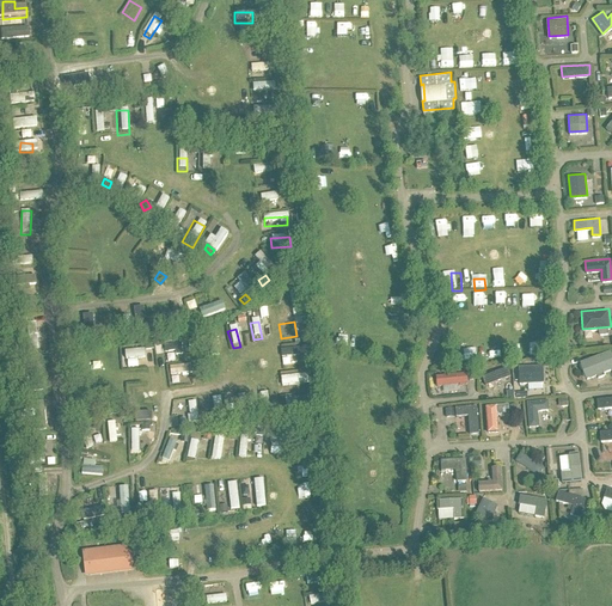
[(611,354),(610,348),(580,360),(586,377),(611,367),(611,354)]
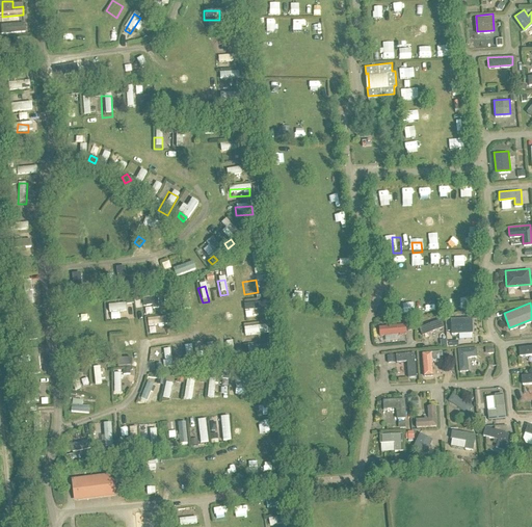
[(108,309),(108,317),(126,316),(125,308),(108,309)]
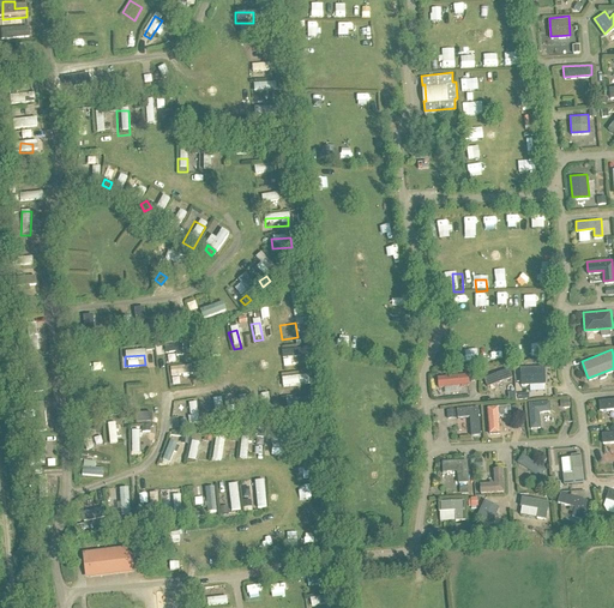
[(545,363),(519,365),(521,383),(546,381),(545,363)]
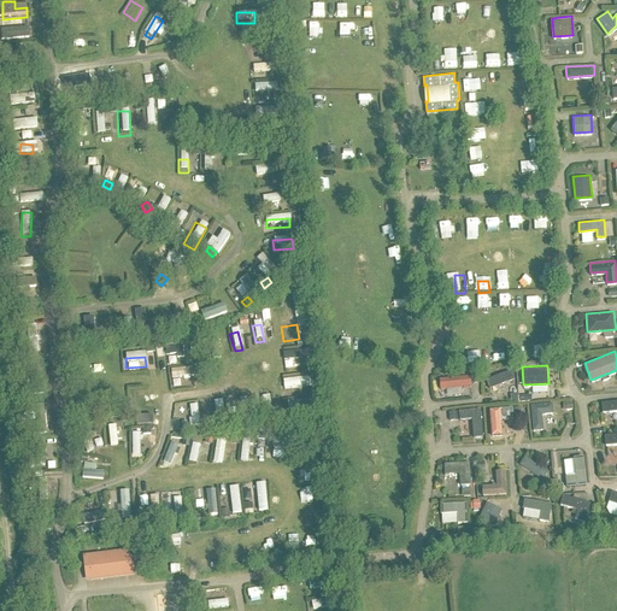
[(512,369),(487,377),(491,387),(516,377),(512,369)]
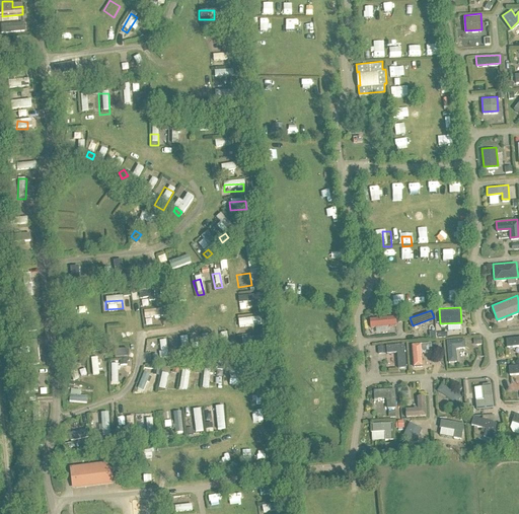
[(144,324),(162,323),(161,312),(143,312),(144,324)]
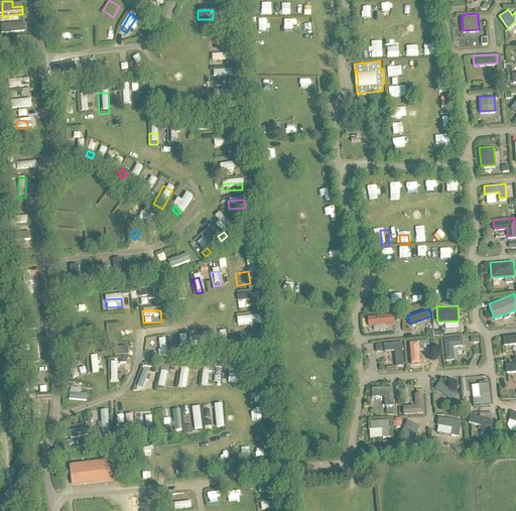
[(393,311),(368,314),(369,324),(395,321),(393,311)]
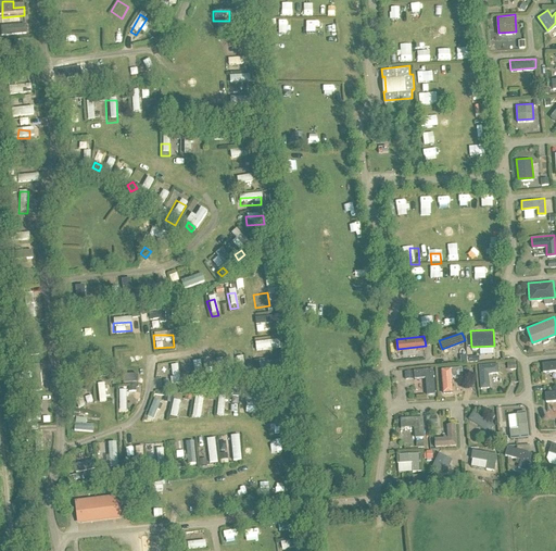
[(24,358),(20,364),(25,368),(30,362),(24,358)]
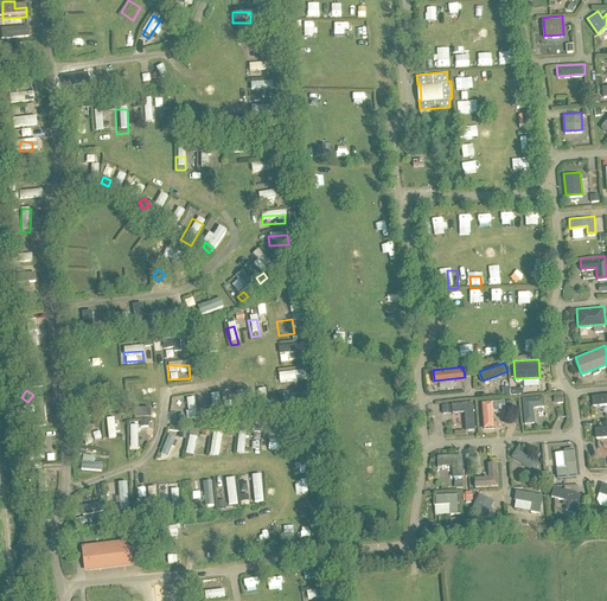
[(606,392),(593,394),(593,404),(606,402),(606,392)]
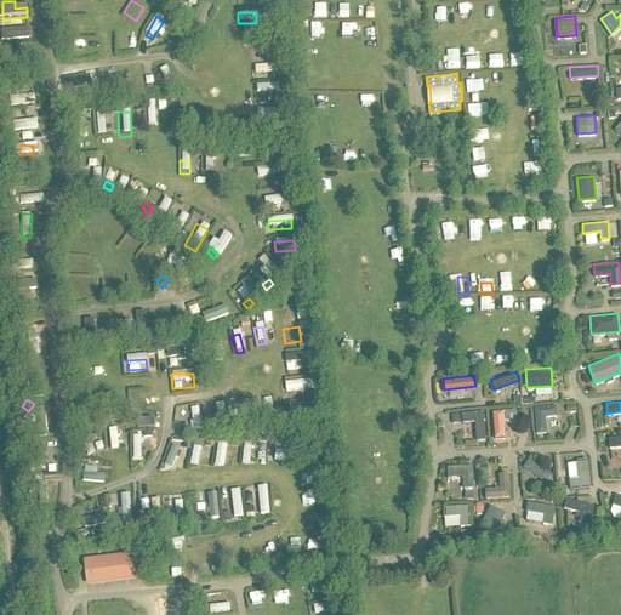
[(557,404),(535,405),(537,431),(547,431),(546,415),(557,414),(557,404)]
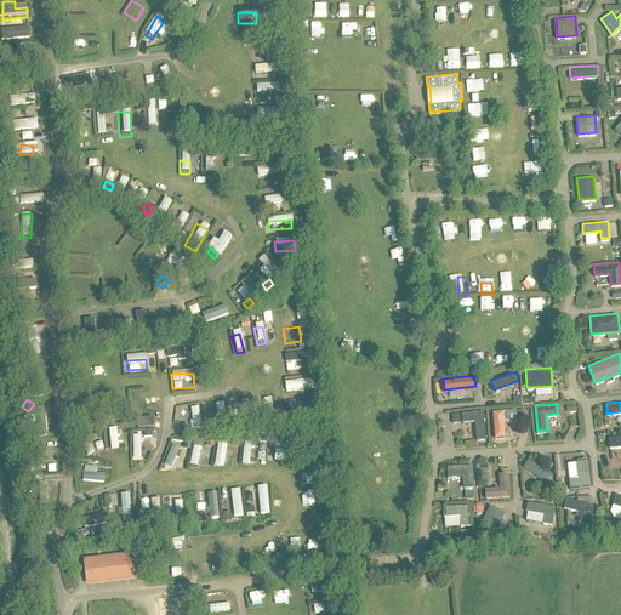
[(516,408),(494,409),(496,436),(506,436),(505,420),(517,419),(516,408)]
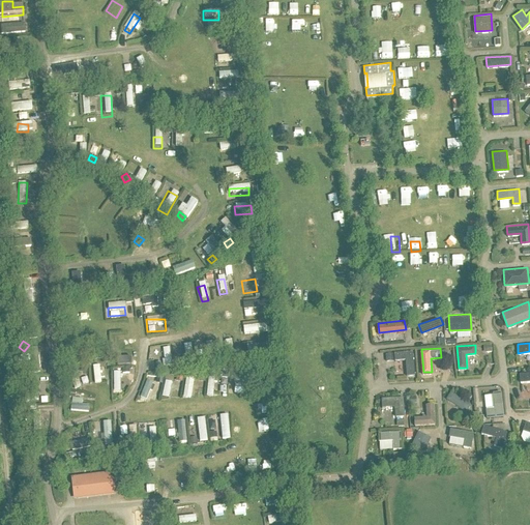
[(413,349),(395,351),(395,359),(406,358),(407,374),(415,373),(413,349)]
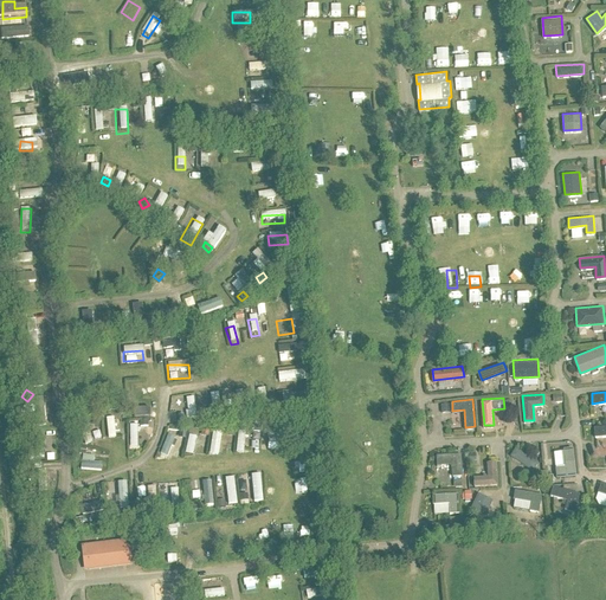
[(116,442),(115,424),(107,424),(108,442),(116,442)]
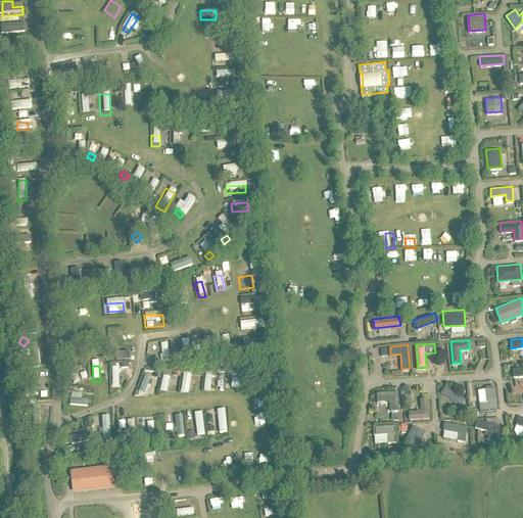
[(522,366),(513,367),(514,375),(522,374),(522,366)]
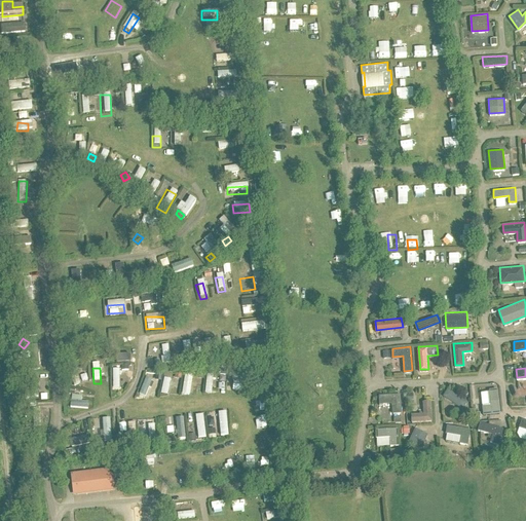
[(143,377),(137,398),(147,401),(153,380),(143,377)]
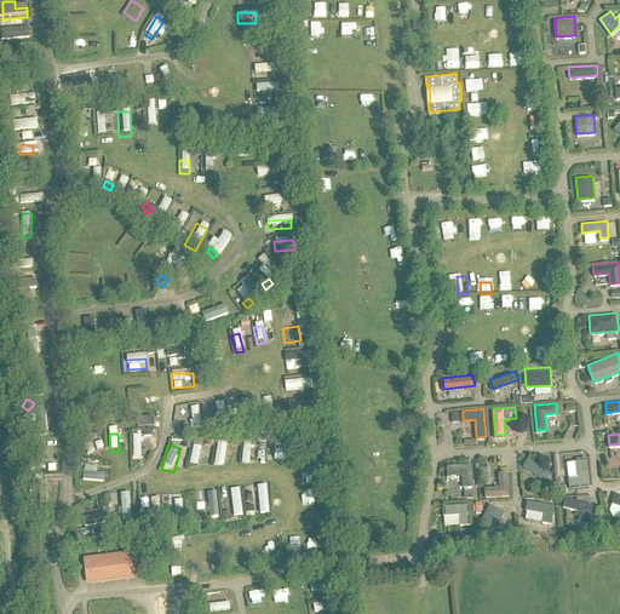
[(187,468),(197,469),(201,449),(190,448),(187,468)]
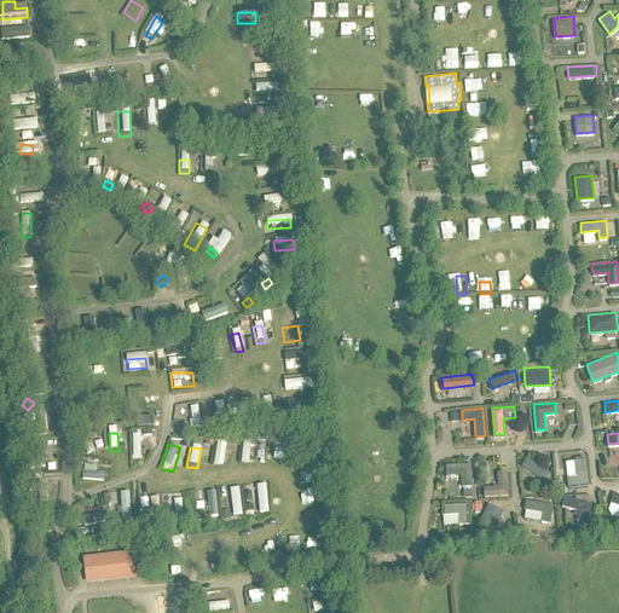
[(210,463),(221,466),(224,452),(214,450),(210,463)]
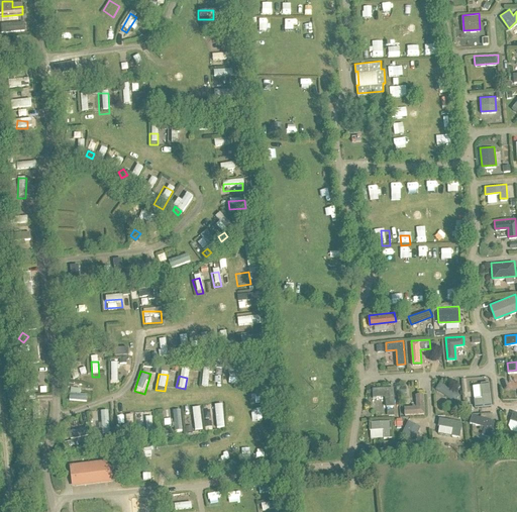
[(200,390),(209,389),(208,378),(199,378),(200,390)]
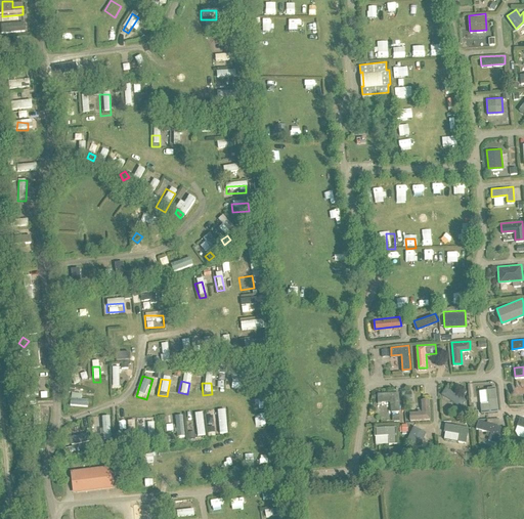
[(495,385),(487,386),(488,401),(480,403),(481,412),(498,409),(495,385)]
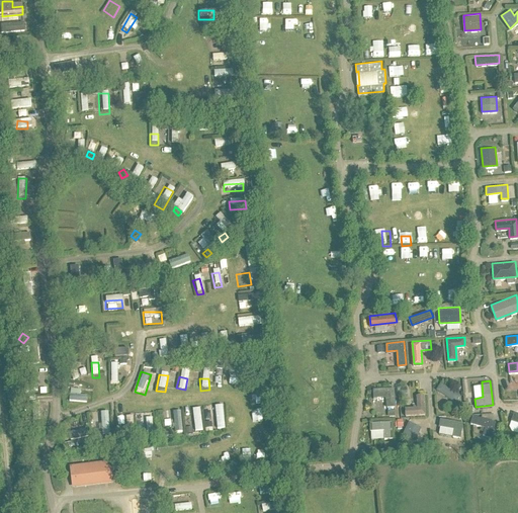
[(441,381),(436,388),(455,401),(460,395),(441,381)]
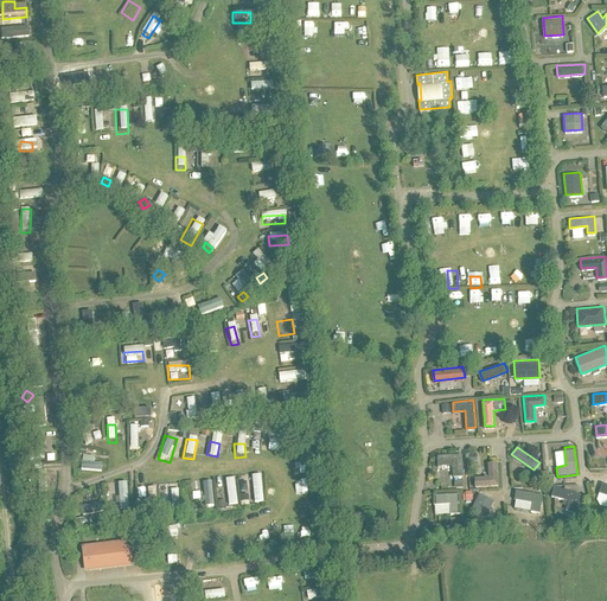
[(462,453),(438,453),(438,464),(453,462),(453,475),(464,474),(462,453)]
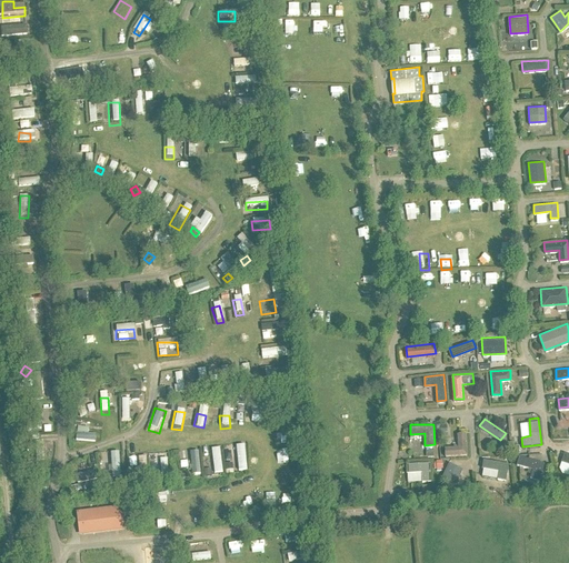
[(458,444),(445,445),(445,454),(467,453),(466,432),(457,432),(458,444)]
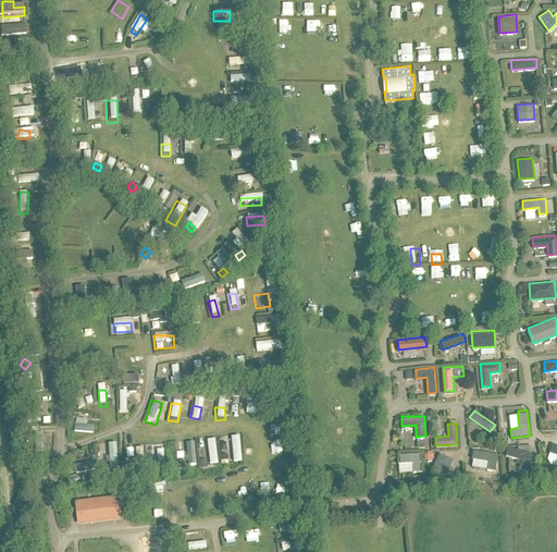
[(240,465),(239,439),(229,440),(230,466),(240,465)]
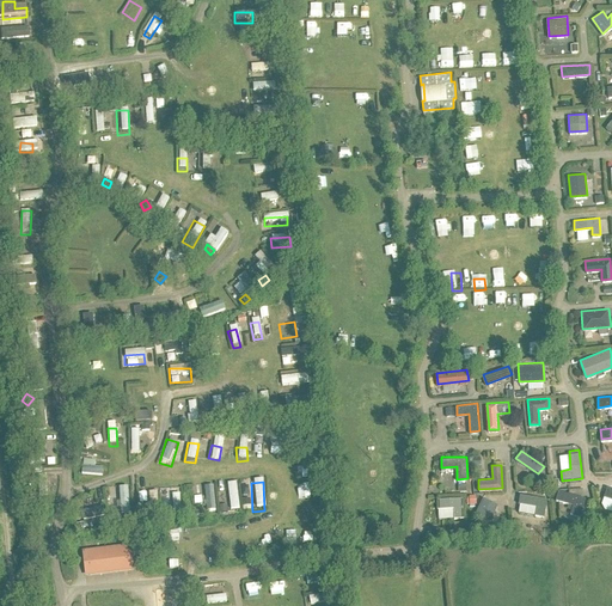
[(204,489),(206,514),(215,514),(213,489),(204,489)]
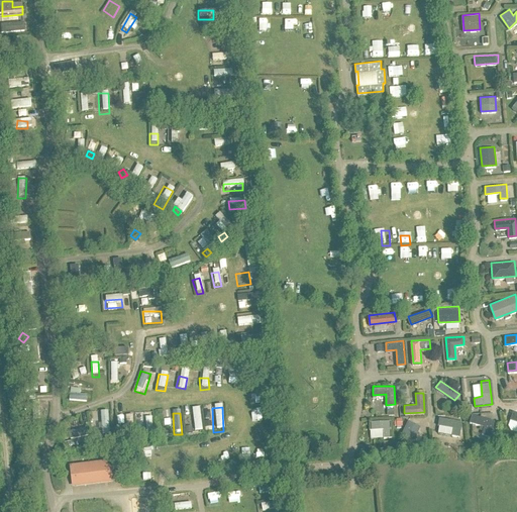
[(472,413),(469,421),(484,425),(482,432),(490,435),(495,419),(472,413)]
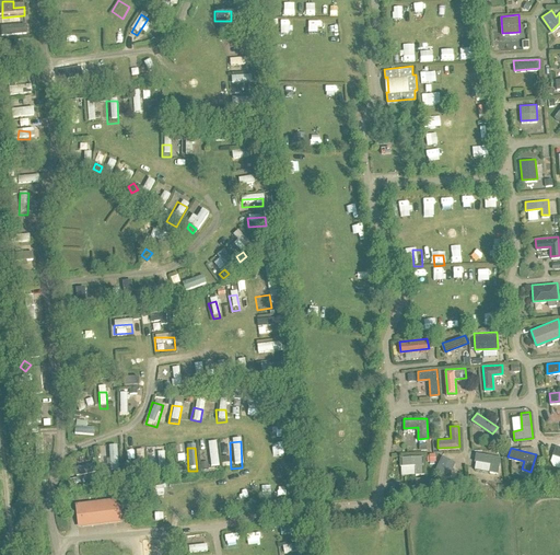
[(108,451),(109,473),(118,473),(117,451),(108,451)]
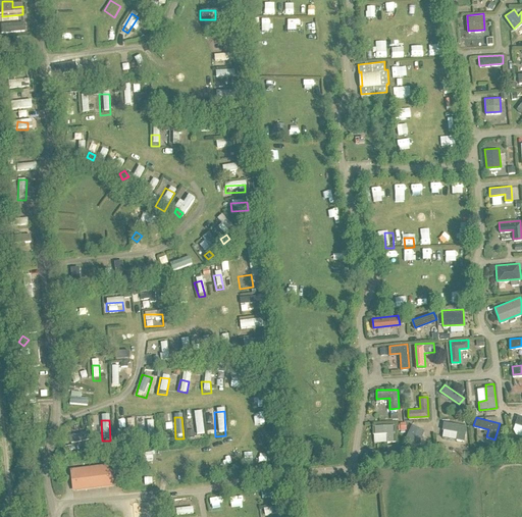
[(464,422),(445,420),(444,427),(457,429),(456,437),(462,438),(464,422)]
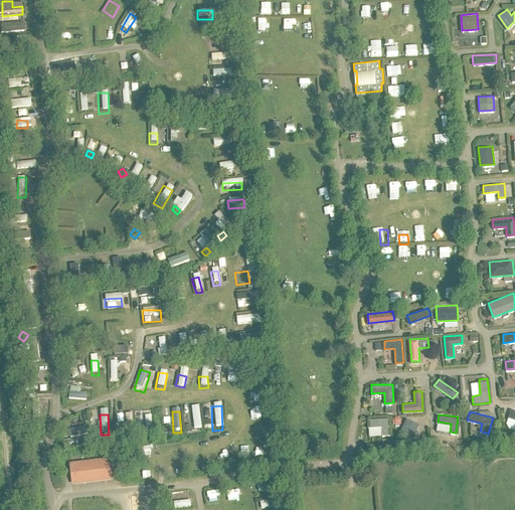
[(406,416),(399,431),(412,437),(418,422),(406,416)]
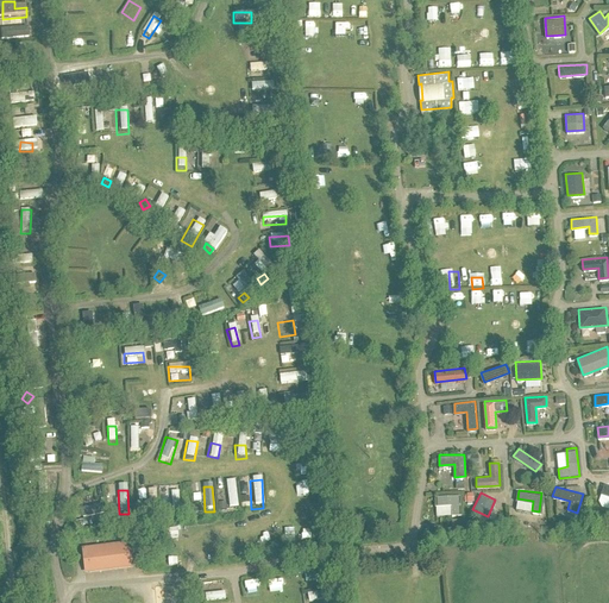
[(462,494),(435,495),(435,504),(452,504),(452,514),(463,514),(462,494)]
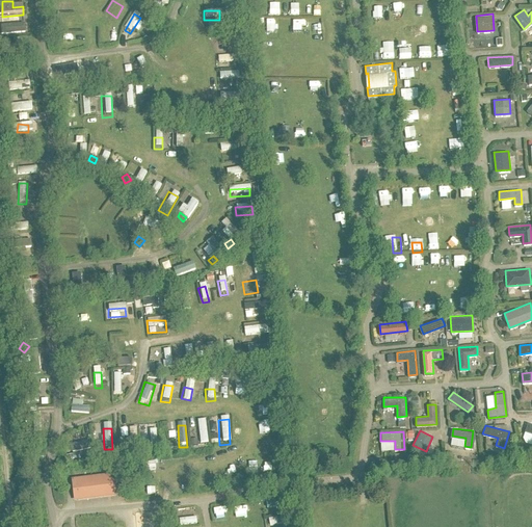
[(98,449),(104,447),(103,440),(96,442),(98,449)]
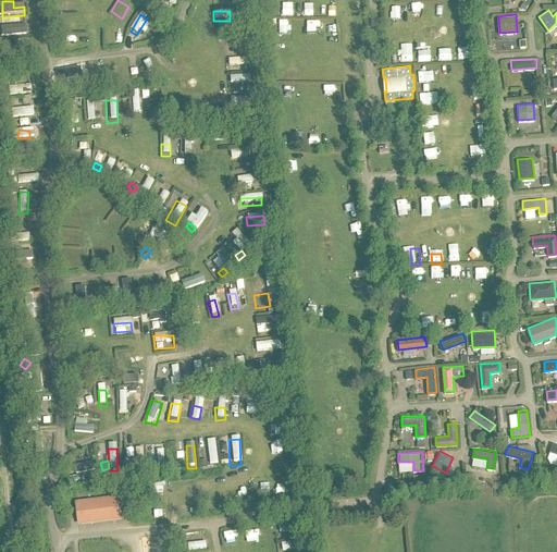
[(76,500),(78,522),(122,516),(120,494),(76,500)]
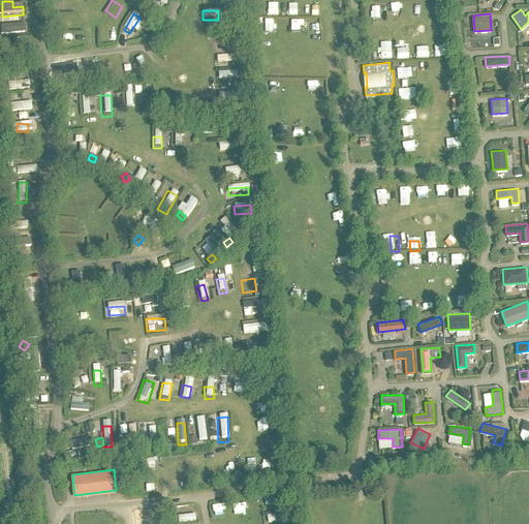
[(144,482),(146,491),(154,490),(152,481),(144,482)]
